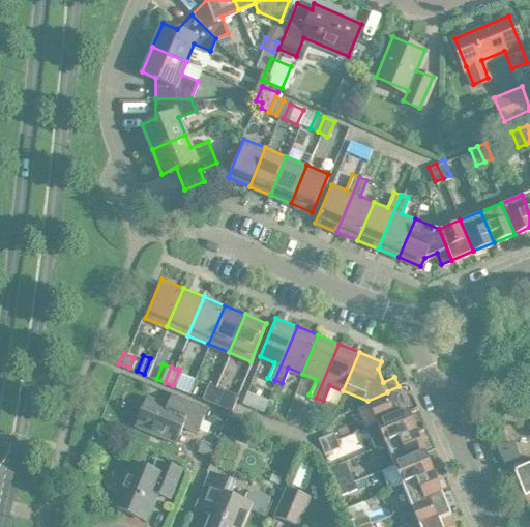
[(209,400),(215,384),(208,381),(202,397),(209,400)]
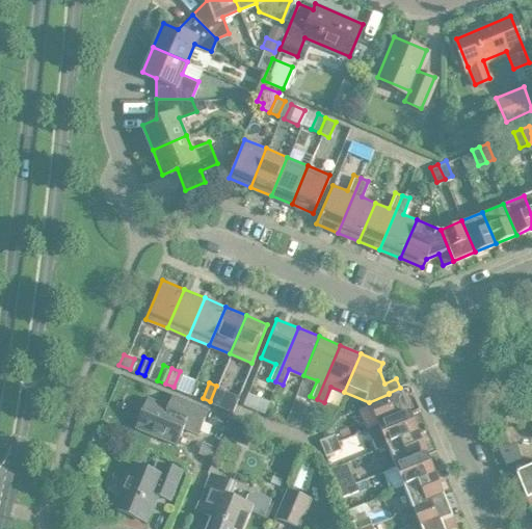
[(224,389),(216,386),(210,401),(218,404),(224,389)]
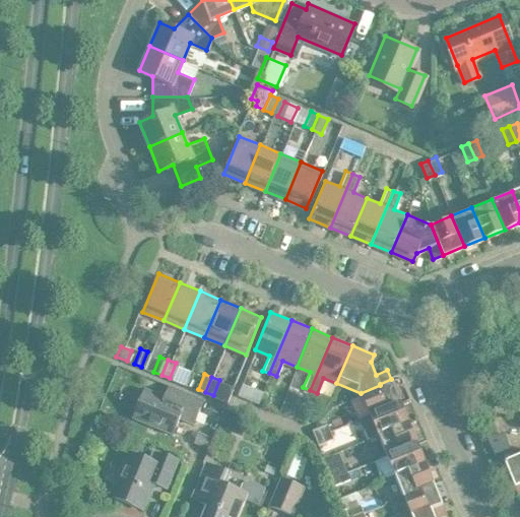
[(380,385),(361,393),(362,394),(350,399),(359,417),(369,413),(399,400),(391,379),(380,384),(380,385)]
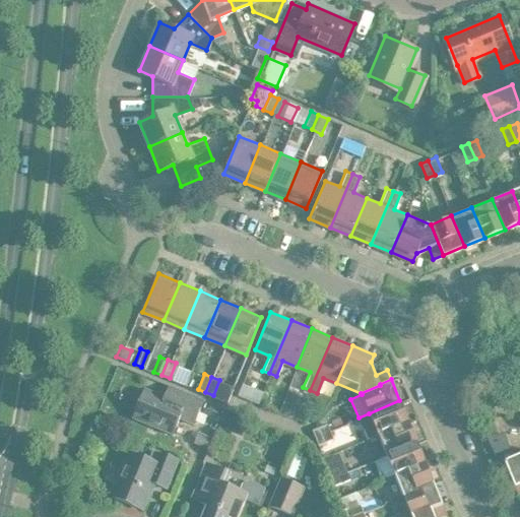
[(237,393),(252,399),(257,387),(242,381),(237,393)]
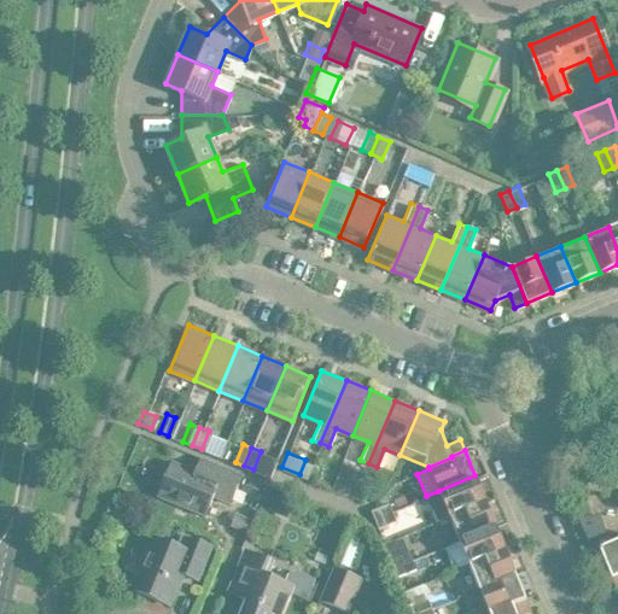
[(200,457),(196,469),(172,460),(157,495),(204,514),(211,495),(229,502),(240,473),(200,457)]
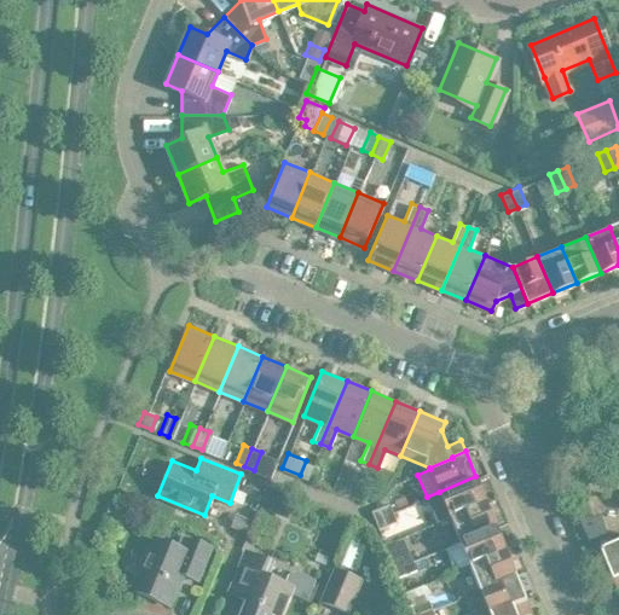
[(450,516),(486,500),(475,476),(439,492),(450,516)]
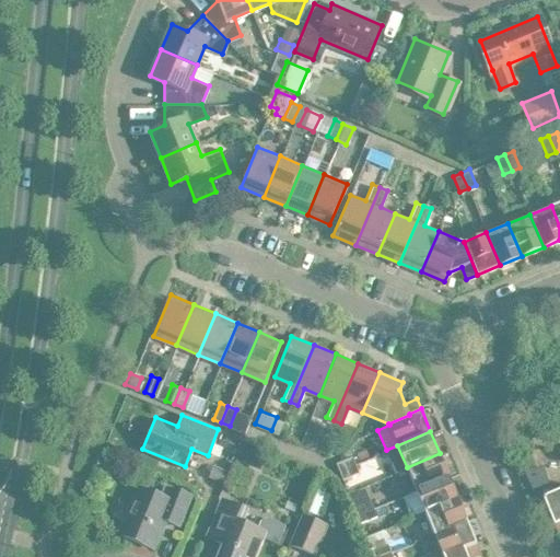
[(245,457),(249,445),(242,442),(236,454),(245,457)]
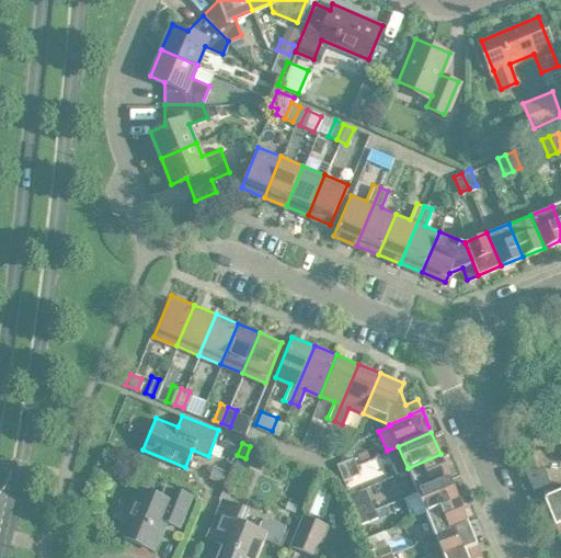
[(416,490),(449,476),(441,454),(408,468),(416,490)]
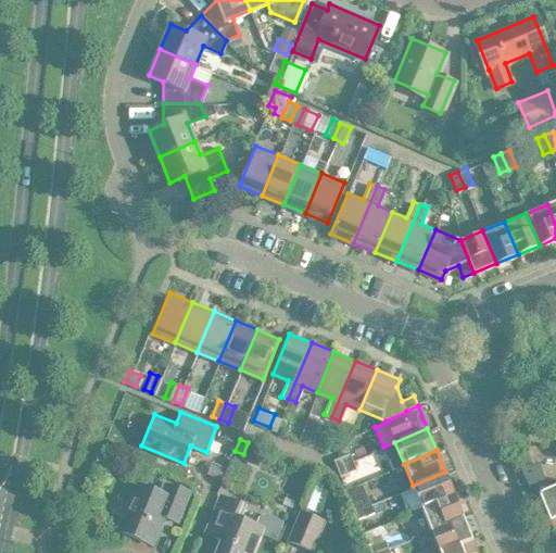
[(337,466),(352,460),(349,452),(333,459),(337,466)]
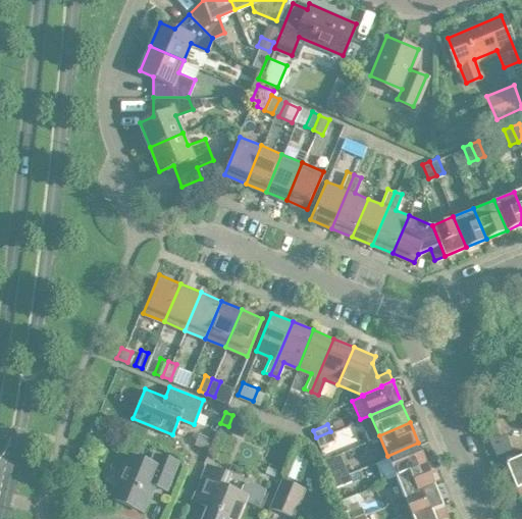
[(196,431),(192,442),(204,447),(209,436),(196,431)]
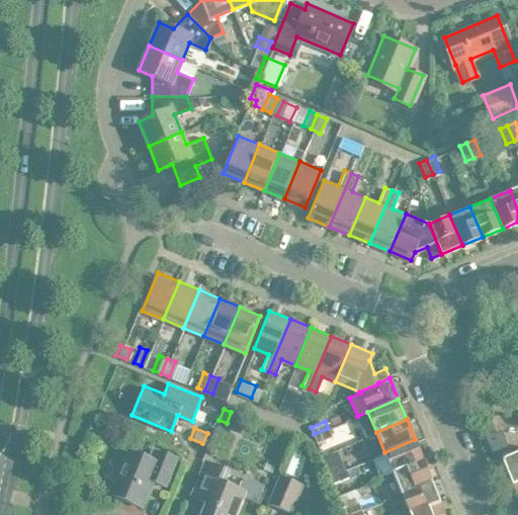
[(317,442),(332,436),(328,428),(314,434),(317,442)]
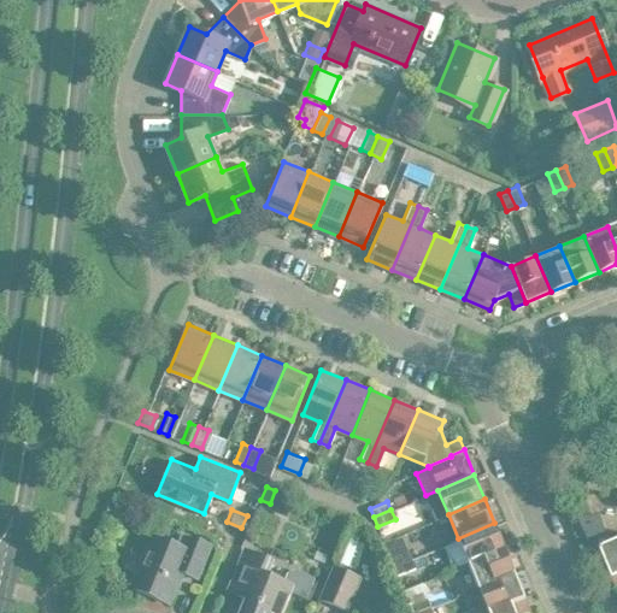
[(591,548),(598,546),(609,541),(595,510),(577,517),(591,548)]
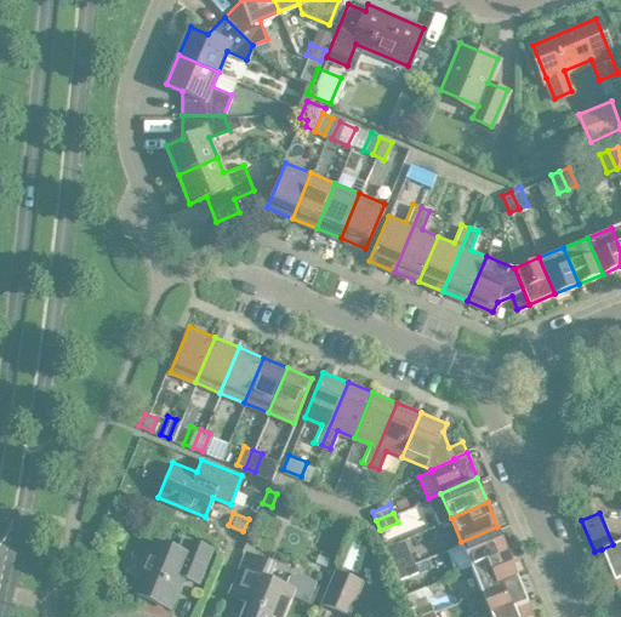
[(348,519),(337,514),(323,552),(335,555),(348,519)]
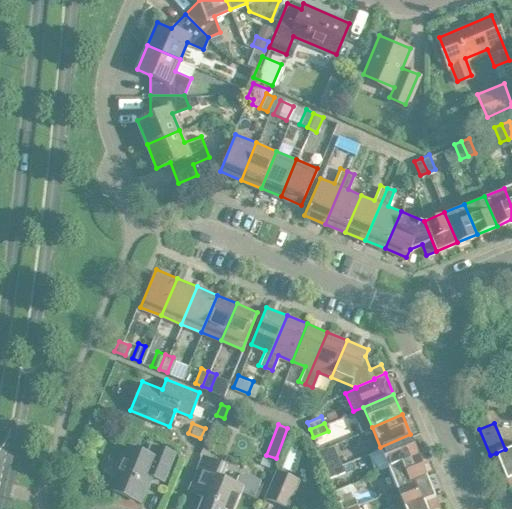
[(388,467),(418,454),(410,434),(380,447),(388,467)]
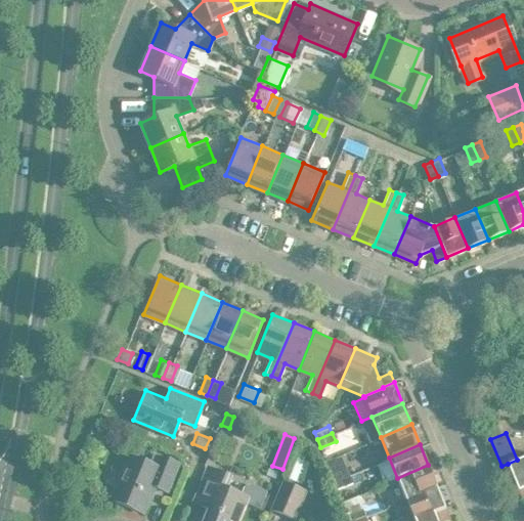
[(143,509),(154,485),(167,490),(178,463),(153,451),(147,466),(128,458),(113,495),(143,509)]
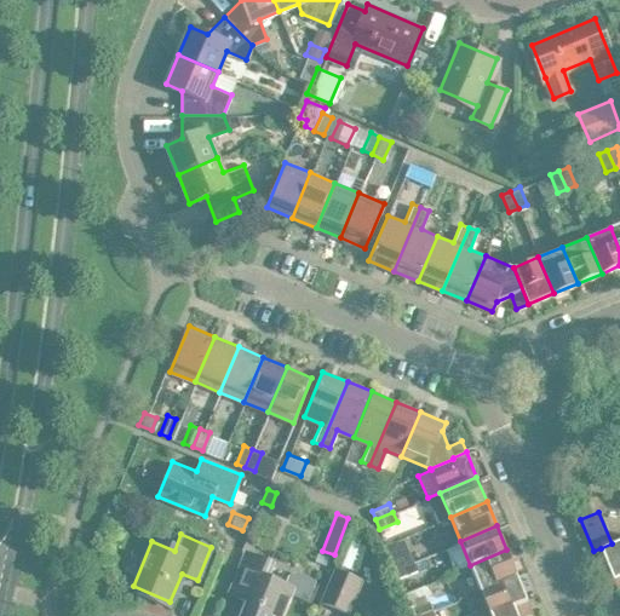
[(619,539),(612,543),(601,548),(615,586),(619,583),(619,539)]
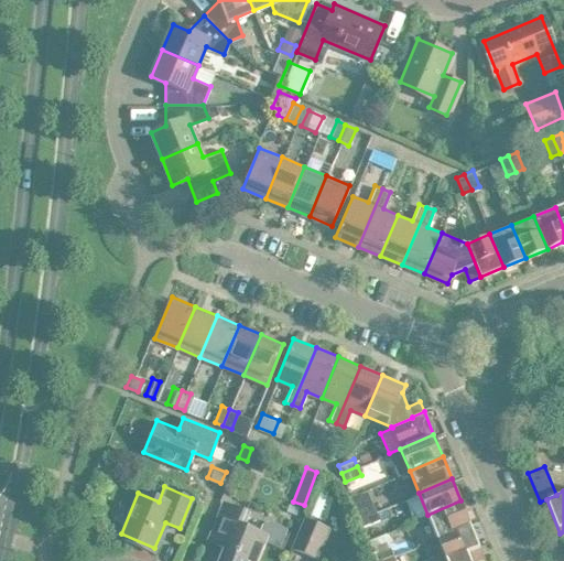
[(436,536),(469,522),(461,500),(427,515),(436,536)]
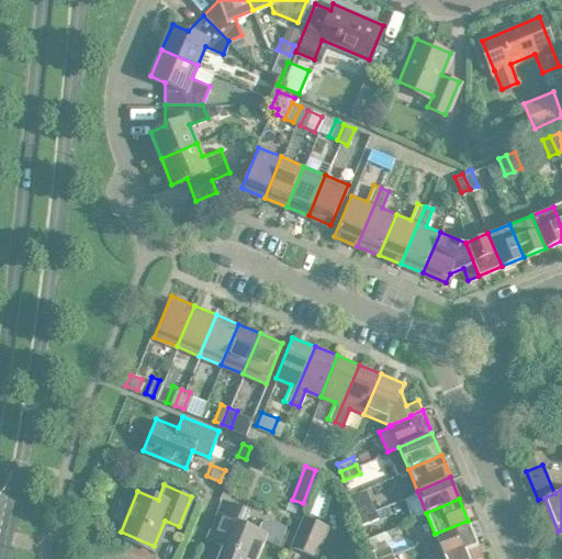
[(256,558),(265,538),(278,544),(285,526),(268,518),(261,522),(258,529),(242,523),(247,510),(222,500),(210,530),(226,537),(217,558),(256,558)]
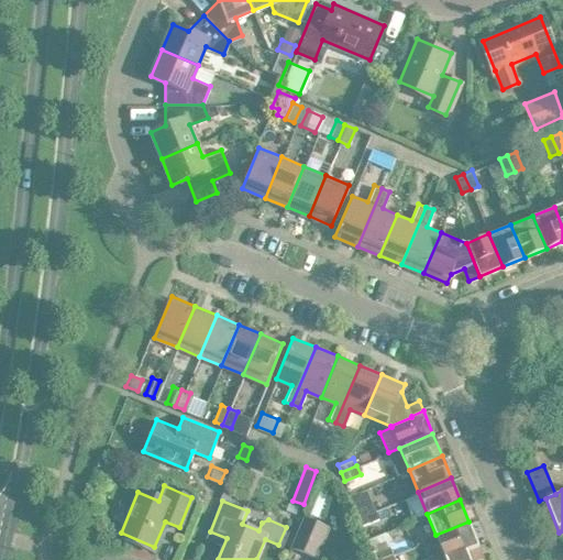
[(359,516),(375,509),(372,501),(355,507),(359,516)]
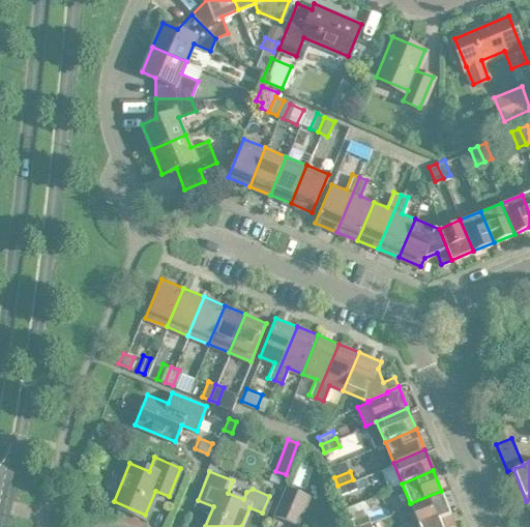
[(353,479),(337,486),(341,493),(356,487),(353,479)]
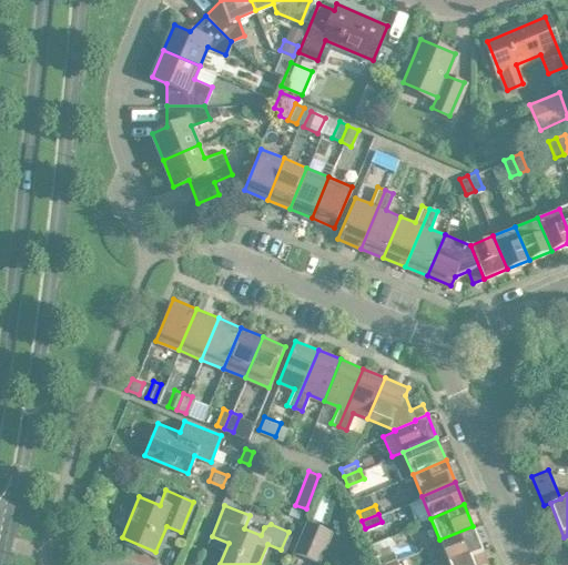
[(330,530),(303,517),(290,550),(316,561),(330,530)]
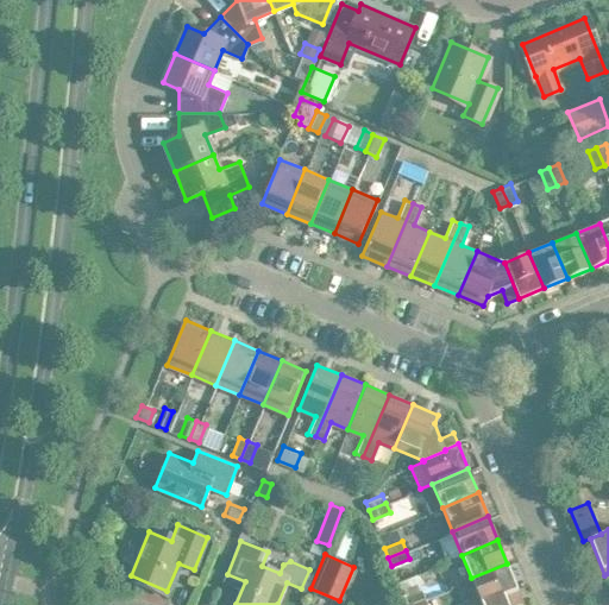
[(518,587),(507,563),(471,578),(482,602),(518,587)]
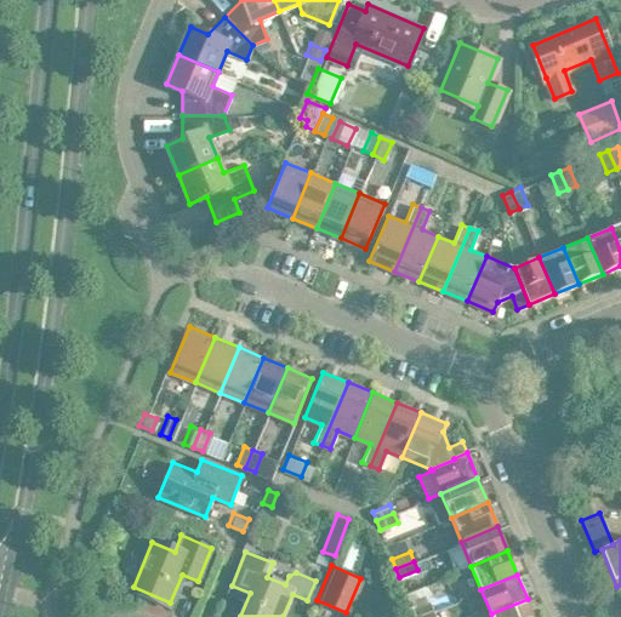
[(426,583),(405,592),(412,609),(429,601),(427,594),(429,593),(426,583)]
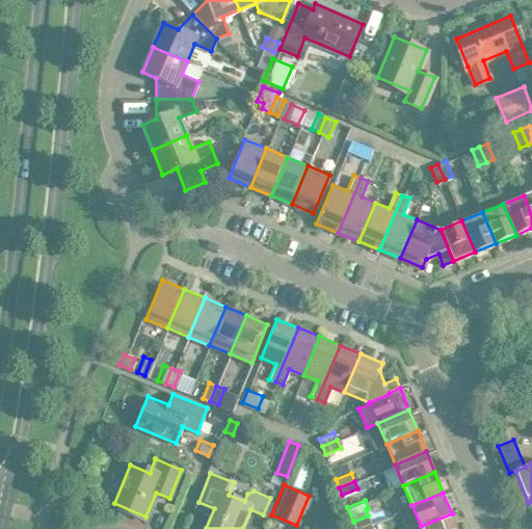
[(444,528),(445,528),(456,524),(452,513),(421,526),(421,528),(444,528)]
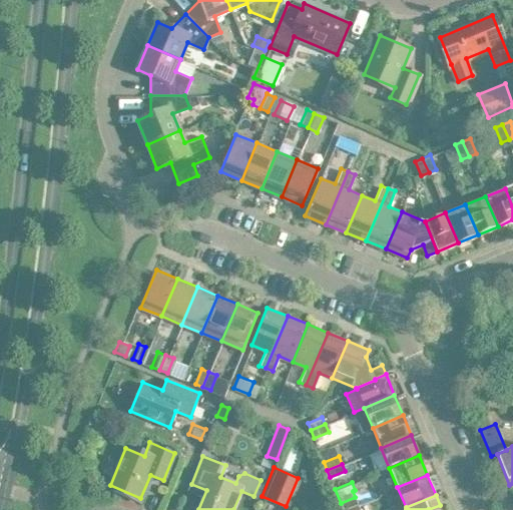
[(344,509),(358,504),(355,497),(341,503),(344,509)]
